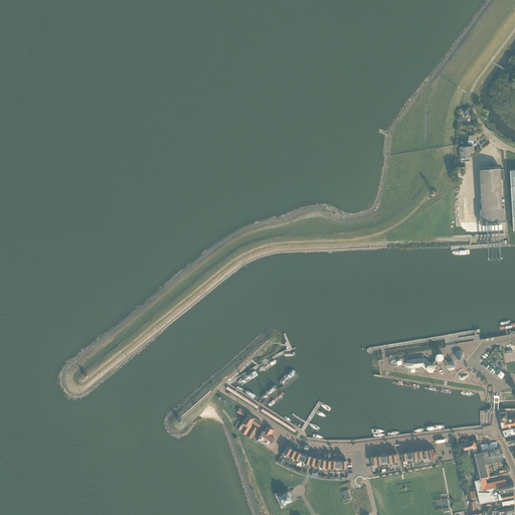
[(465,118),(471,115),(468,109),(463,111),(461,112),(463,116),(461,117),(462,119),(463,121),(464,121),(465,120),(464,118),(465,117),(465,118)]
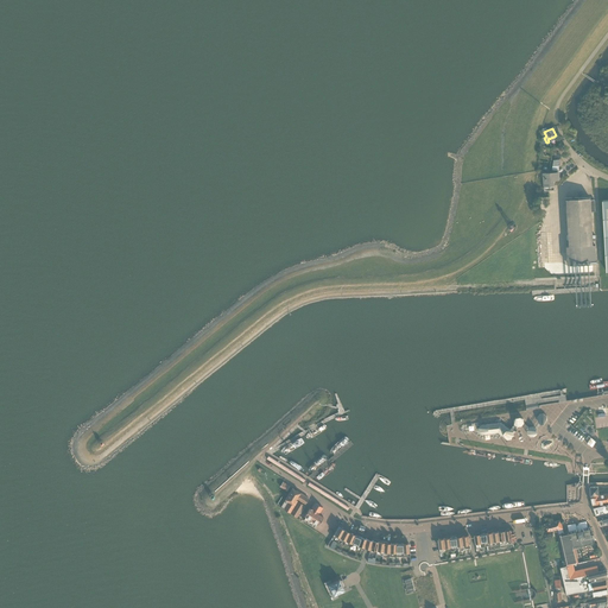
[(559,177),(559,172),(545,172),(545,185),(544,185),(544,190),(555,190),(555,185),(553,181),(558,181),(558,177),(559,177)]
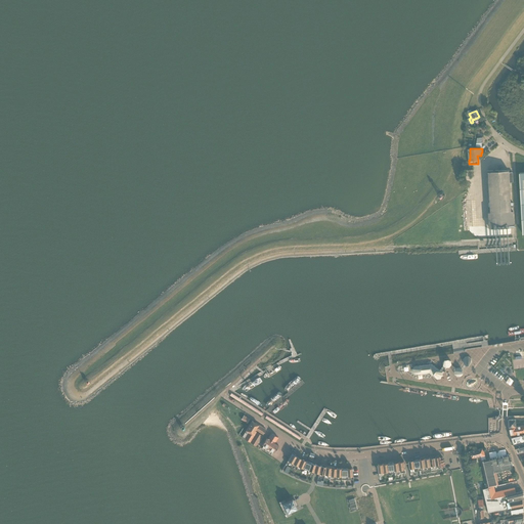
[(514,227),(513,211),(511,211),(509,171),(498,171),(487,171),(488,177),(490,213),(488,213),(489,228),(514,227)]
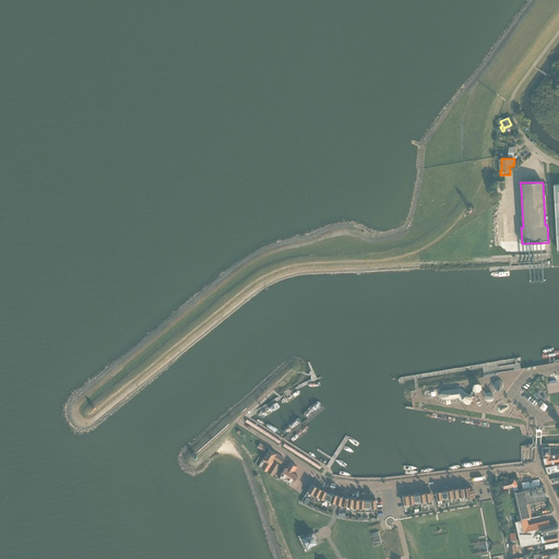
[(502,213),(492,214),(494,239),(503,239),(502,213)]
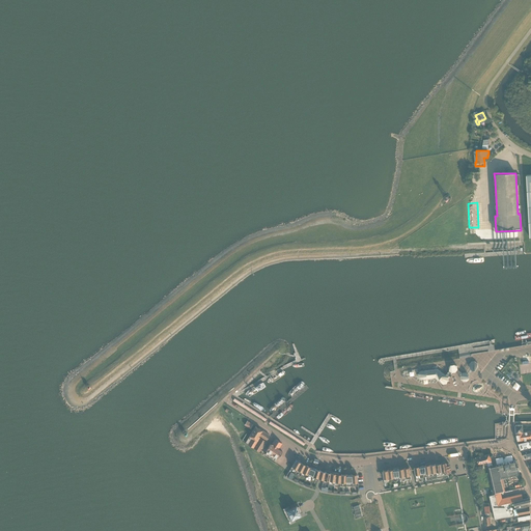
[(475,361),(471,362),(469,364),(470,368),(472,370),(474,369),(476,369),(478,367),(477,363),(475,361)]
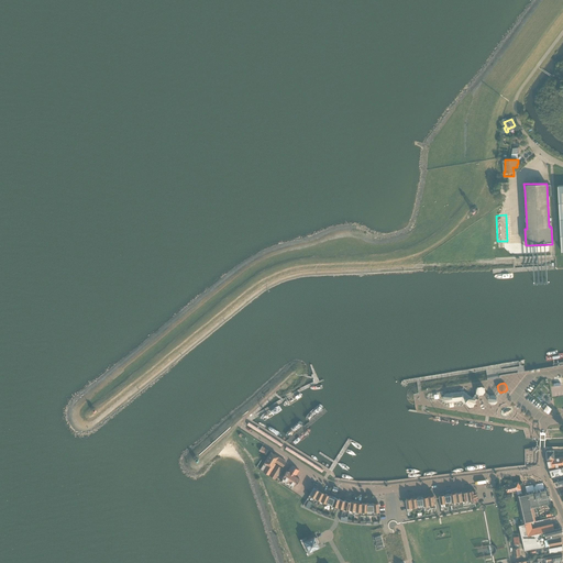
[(494,395),(490,396),(485,392),(485,388),(482,386),(478,386),(476,389),(476,393),(479,395),(483,395),(488,398),(488,403),(492,405),(495,404),(497,401),(497,397),(494,395)]
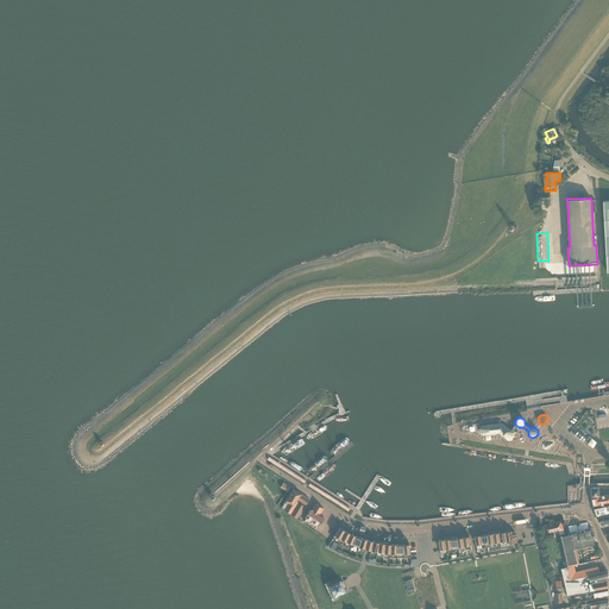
[(514,437),(514,433),(510,431),(502,424),(501,420),(497,420),(497,424),(482,426),(479,429),(479,433),(483,435),(498,433),(502,435),(508,440),(512,440),(513,438),(514,437)]
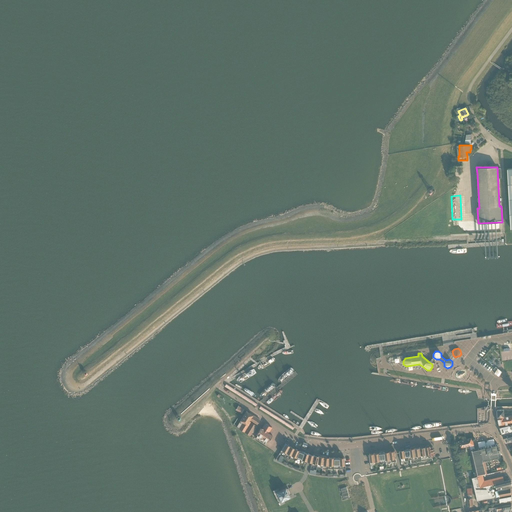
[(257,405),(225,385),(224,387),(256,407),(257,405)]
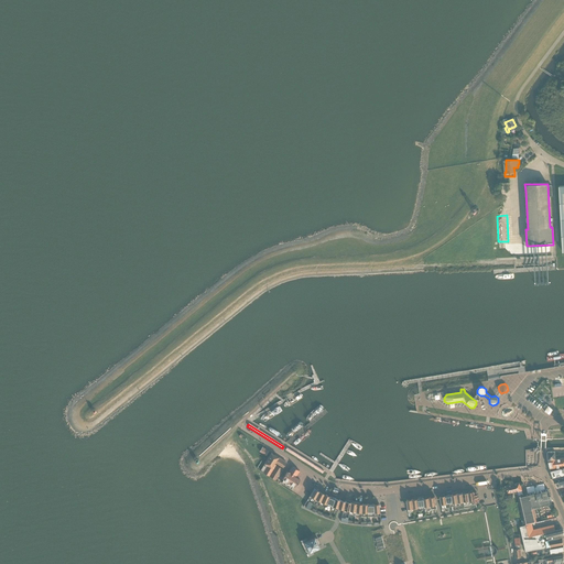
[(285,447),(284,449),(323,474),(324,472),(285,447)]
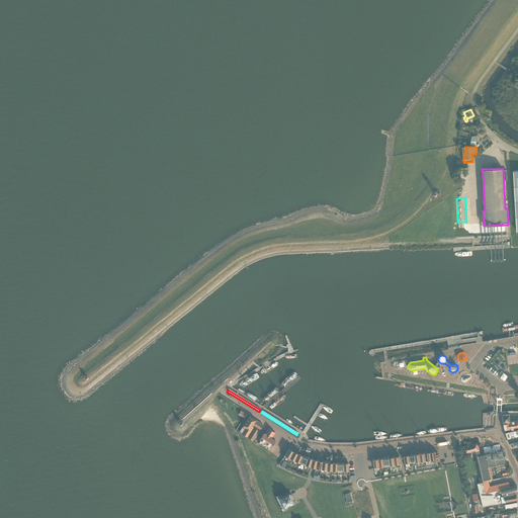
[(253,427),(252,426),(256,420),(249,416),(243,425),(243,426),(239,432),(242,433),(242,434),(247,437),(253,427)]
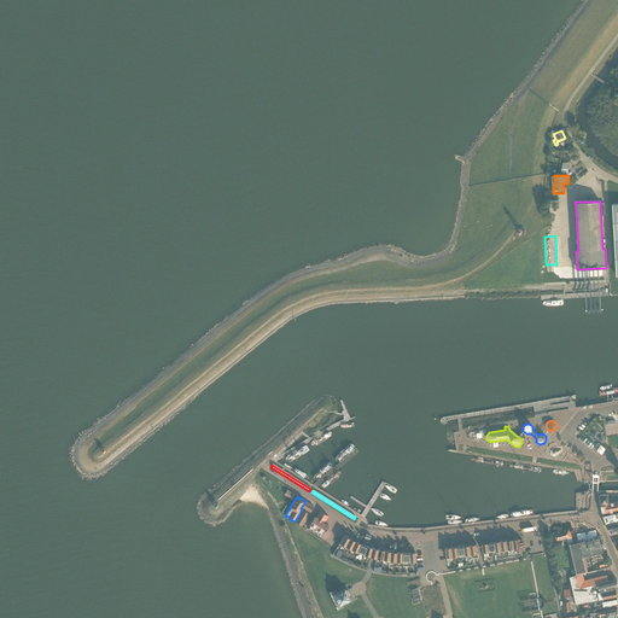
[(310,512),(314,507),(305,501),(302,507),(310,512)]
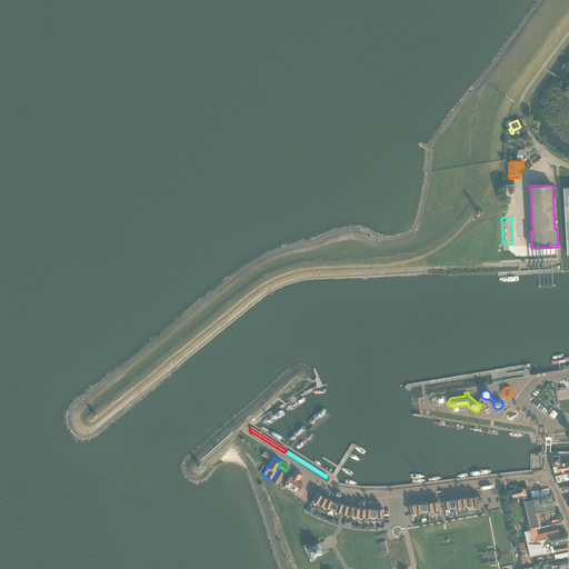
[(556,472),(568,470),(568,461),(553,465),(552,465),(555,472),(556,472)]
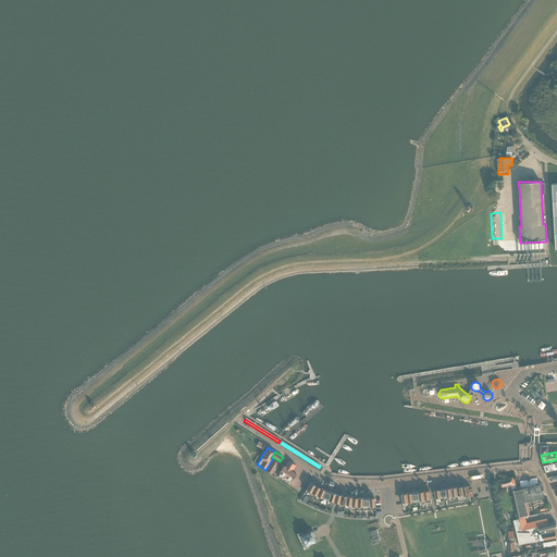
[(272,474),(279,462),(273,459),(267,470),(272,474)]
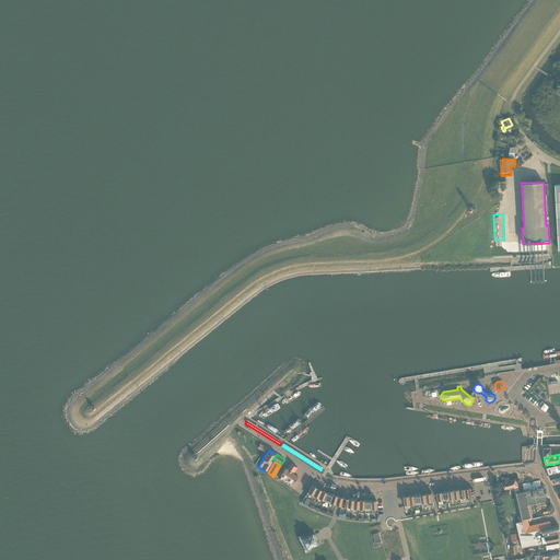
[(282,476),(279,480),(289,486),(292,482),(293,483),(298,477),(293,474),(296,467),(290,463),(287,469),(284,468),(280,475),(282,476)]
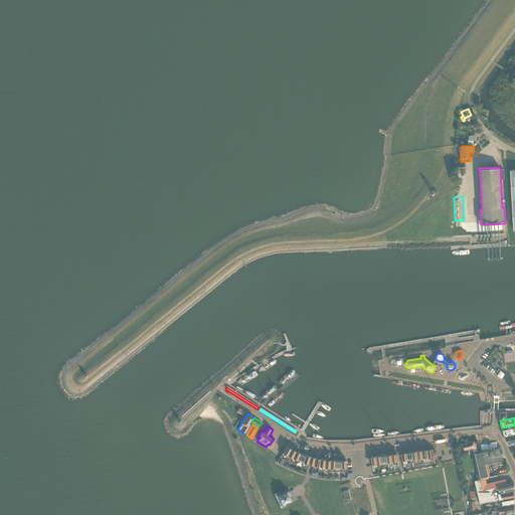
[(505,438),(514,434),(514,425),(502,428),(505,438)]
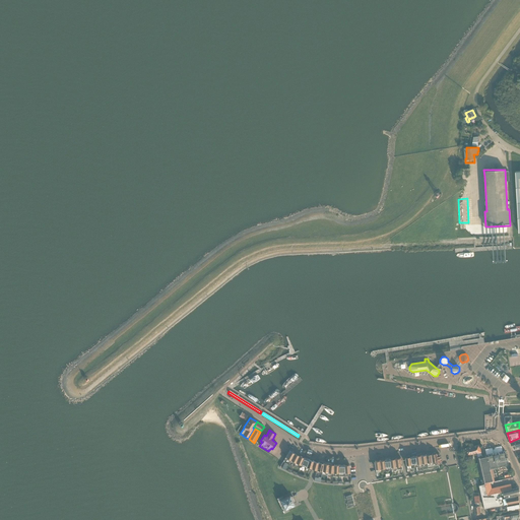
[(519,438),(510,442),(513,447),(514,450),(514,449),(519,447),(519,438)]
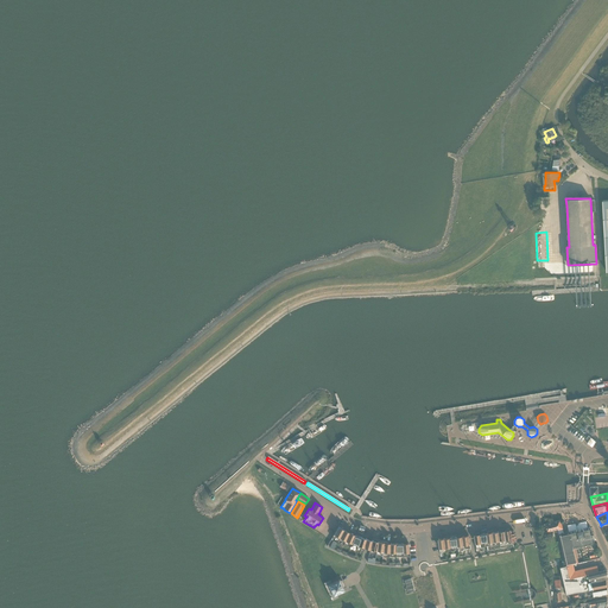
[(559,534),(563,533),(562,529),(563,529),(561,520),(544,524),(546,532),(558,529),(559,534)]
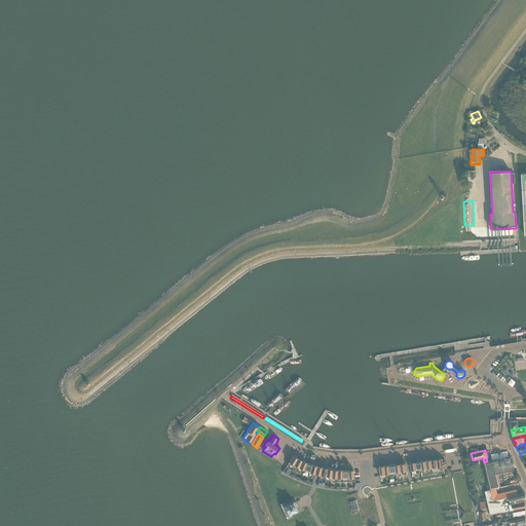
[(489,485),(487,486),(488,489),(490,489),(498,487),(495,472),(508,470),(514,468),(511,456),(509,456),(508,451),(500,453),(500,452),(498,453),(491,455),(492,459),(489,460),(490,461),(487,461),(484,462),(489,485)]
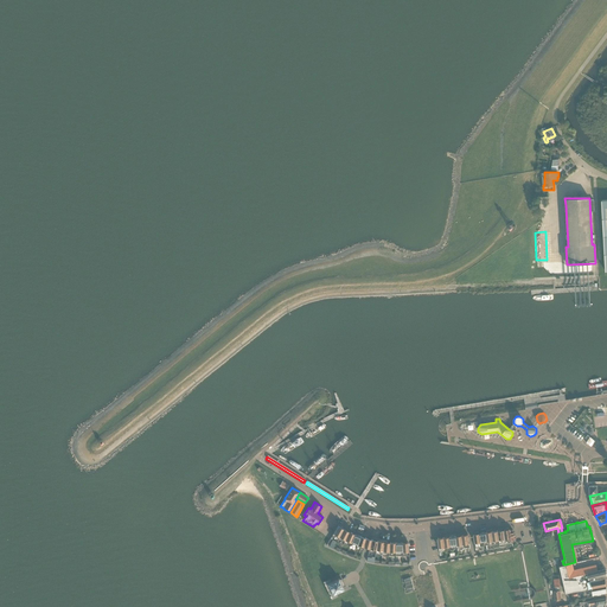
[(339,537),(344,529),(338,525),(333,535),(339,537)]
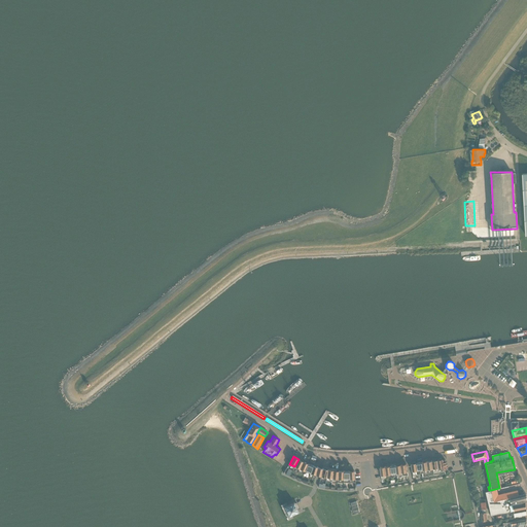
[(294,466),(300,469),(303,461),(299,459),(294,466)]
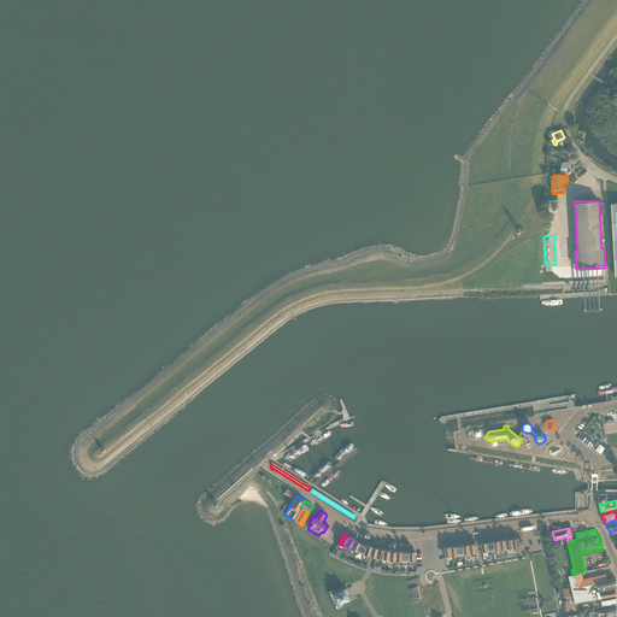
[(512,539),(513,548),(519,548),(519,550),(523,550),(522,539),(518,539),(518,538),(512,539)]
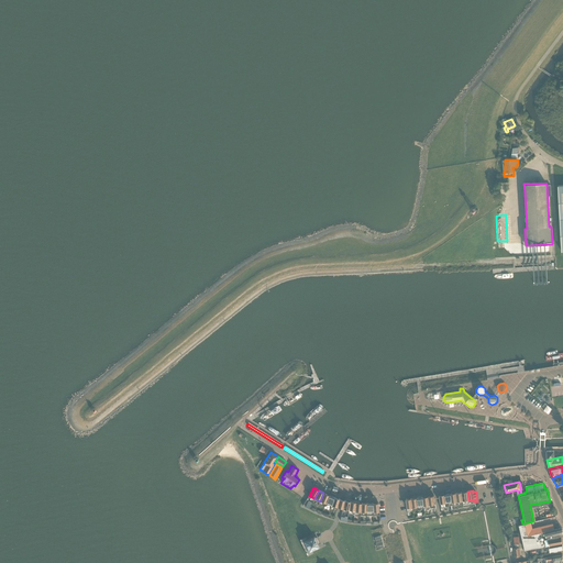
[(320,501),(326,504),(329,495),(323,493),(320,501)]
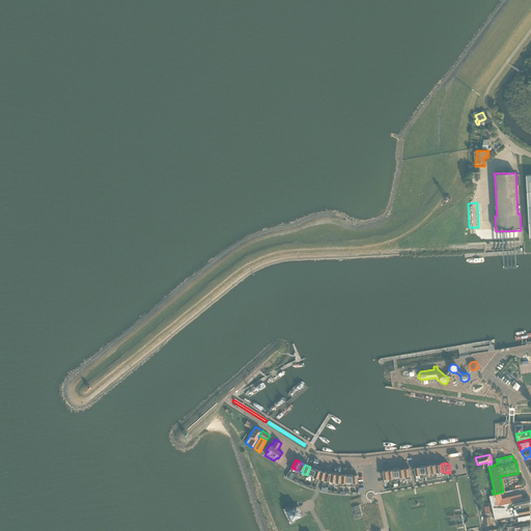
[(307,475),(312,477),(315,469),(310,467),(307,475)]
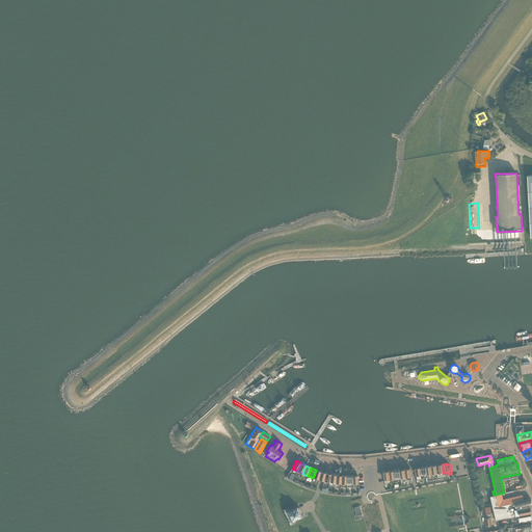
[(499,495),(490,497),(496,521),(505,519),(531,514),(531,511),(530,505),(531,504),(531,503),(531,499),(524,501),(523,498),(522,498),(520,498),(520,499),(519,499),(519,498),(515,499),(515,500),(514,500),(514,499),(511,500),(511,501),(510,501),(510,500),(508,501),(508,502),(507,502),(507,501),(504,502),(503,503),(504,505),(502,505),(502,502),(501,503),(501,502),(501,501),(501,499),(500,499),(500,498),(501,498),(500,495),(499,495)]
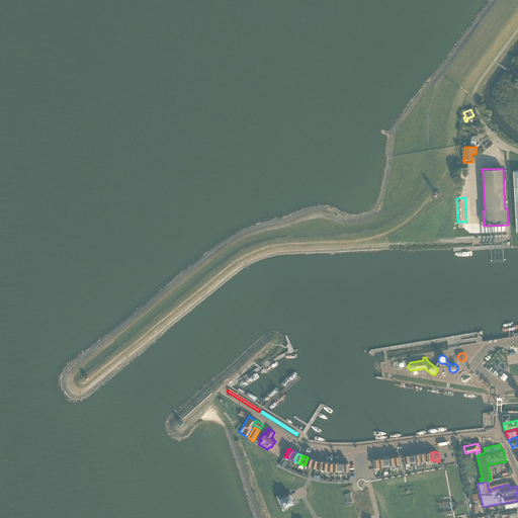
[(289,494),(289,493),(278,498),(283,508),(294,503),(293,502),(293,503),(289,494)]
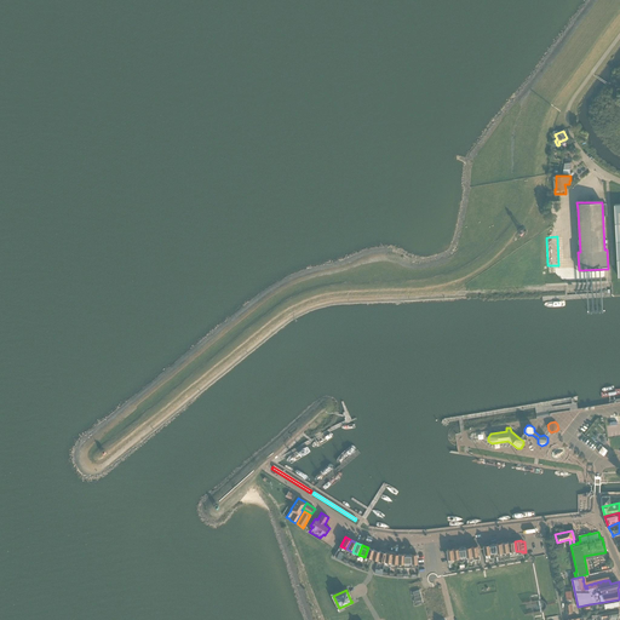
[(420,590),(413,592),(415,604),(423,603),(420,590)]
